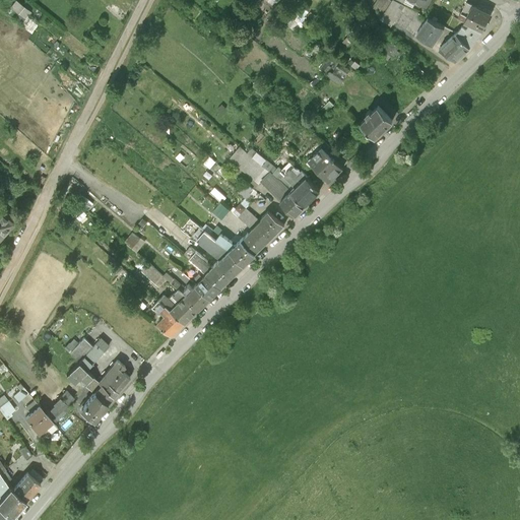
[(121,0),(120,0),(103,0),(102,5),(118,10),(121,0)]
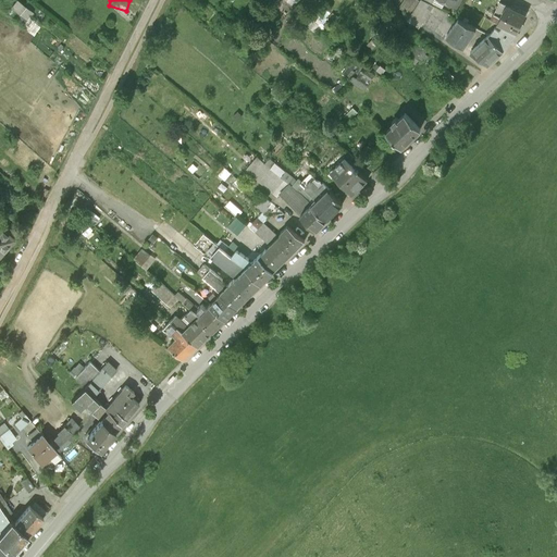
[(409,15),(418,0),(403,0),(398,10),(409,15)]
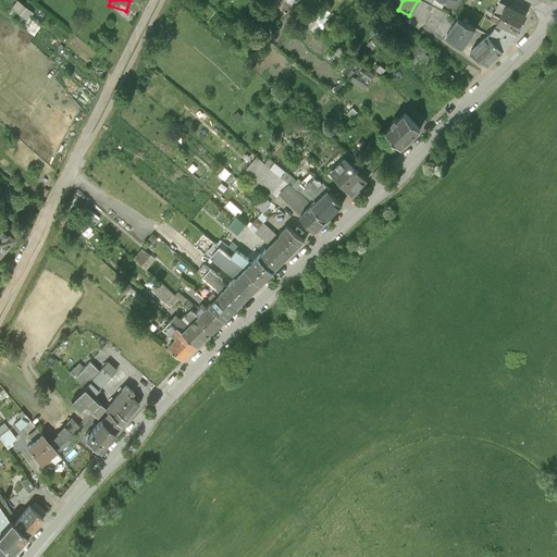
[(432,3),(426,0),(418,0),(409,15),(422,23),(433,3),(432,3)]
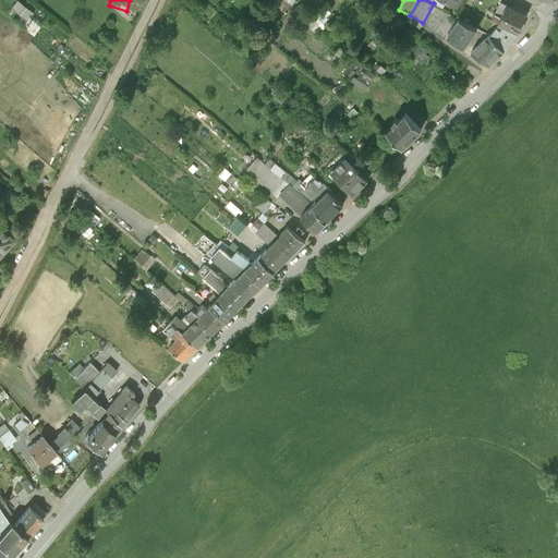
[(36,20),(13,2),(4,14),(26,32),(36,20)]
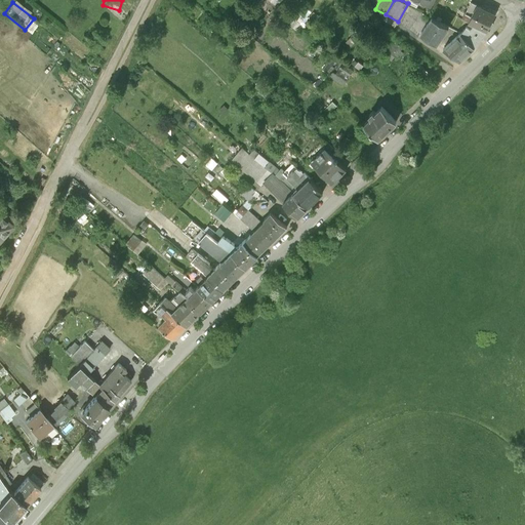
[(466,13),(472,16),(478,6),(472,2),(466,13)]
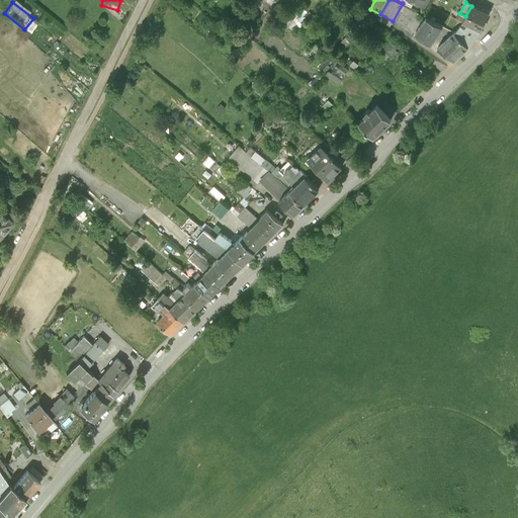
[(488,14),(471,6),(465,16),(462,22),(467,24),(480,30),(488,14)]
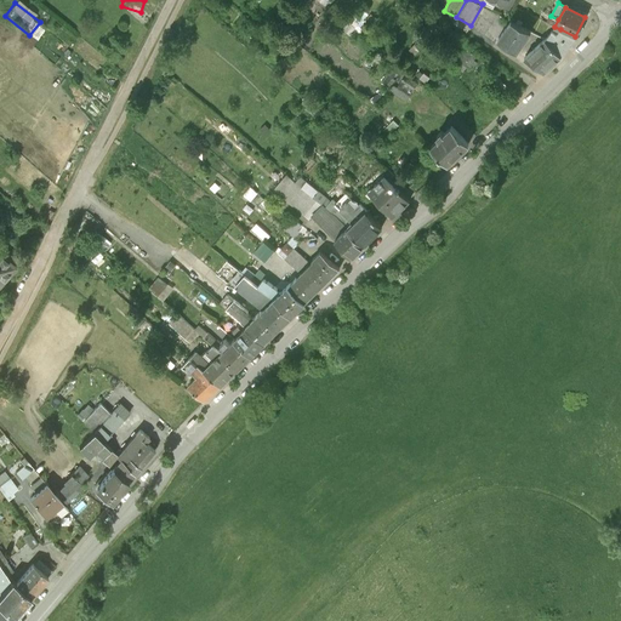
[(471,26),(456,17),(453,23),(467,32),(471,26)]
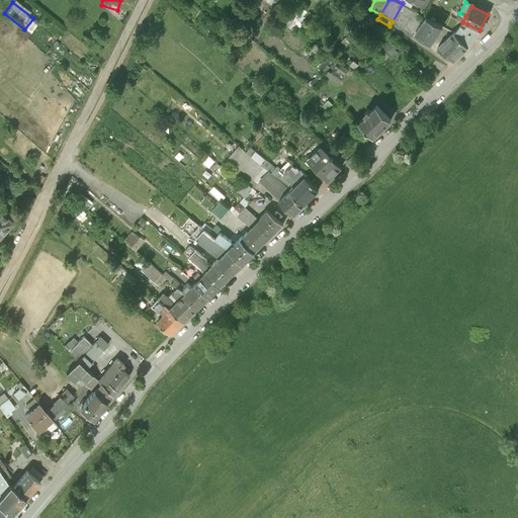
[(442,26),(426,16),(415,32),(431,44),(442,26)]
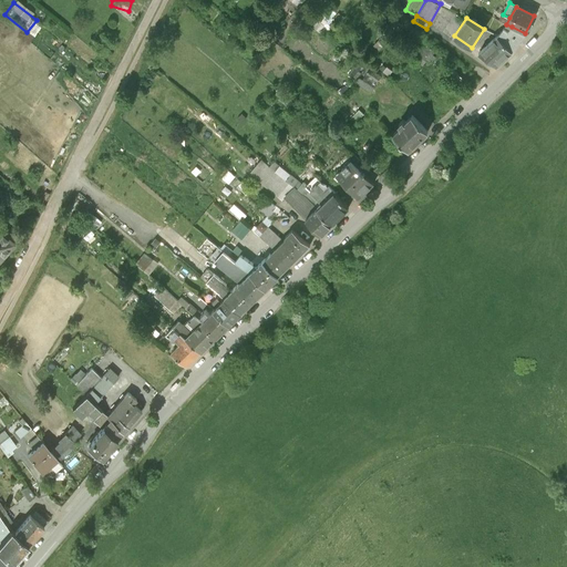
[(525,33),(512,27),(508,30),(506,28),(498,37),(513,50),(525,33)]
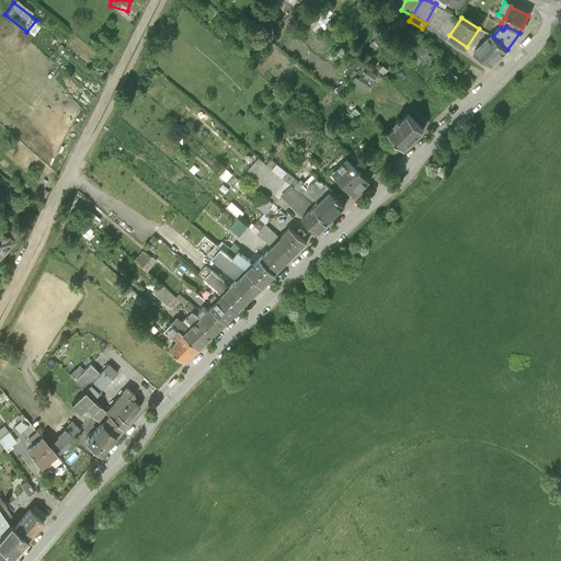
[(507,49),(493,36),(474,53),(491,65),(507,49)]
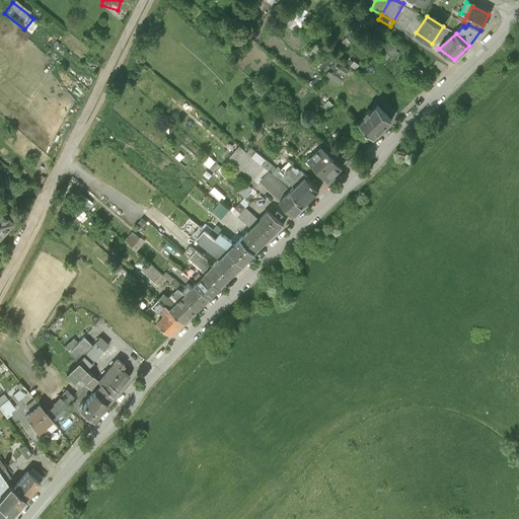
[(402,53),(392,45),(382,58),(392,66),(402,53)]
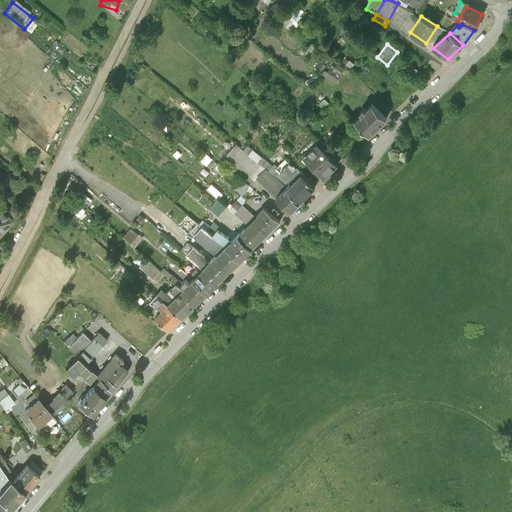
[(344,76),(321,58),(313,68),(336,87),(344,76)]
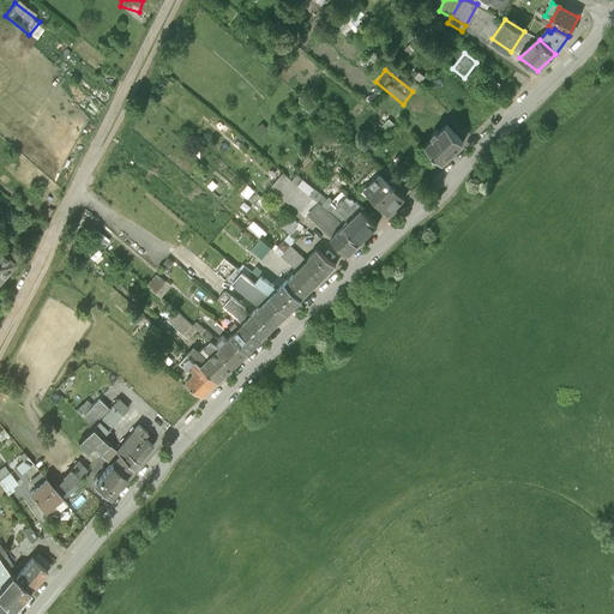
[(463,142),(446,125),(439,132),(437,130),(432,134),(434,137),(426,144),(443,161),(463,142)]
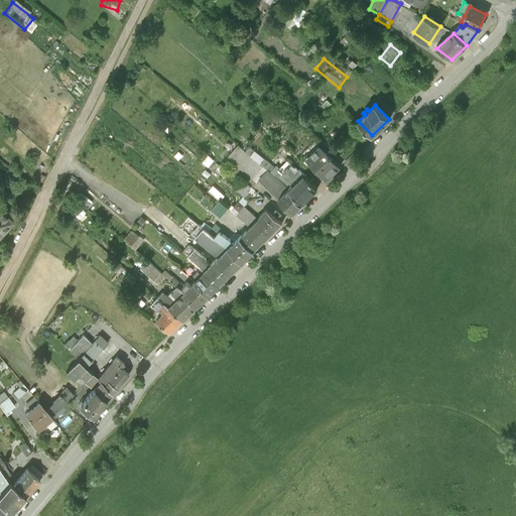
[(332,157),(319,145),(311,153),(312,154),(308,159),(327,178),(341,165),(333,156),(332,157)]
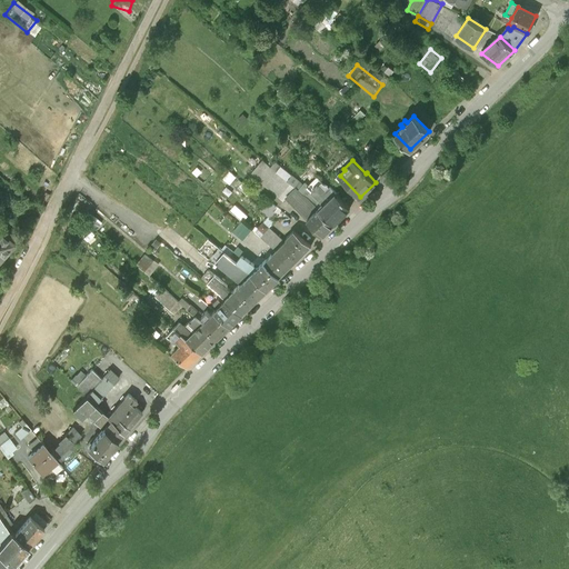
[(287,181),(262,161),(251,173),(285,202),(291,195),(299,202),(296,206),(307,219),(318,208),(287,181)]
